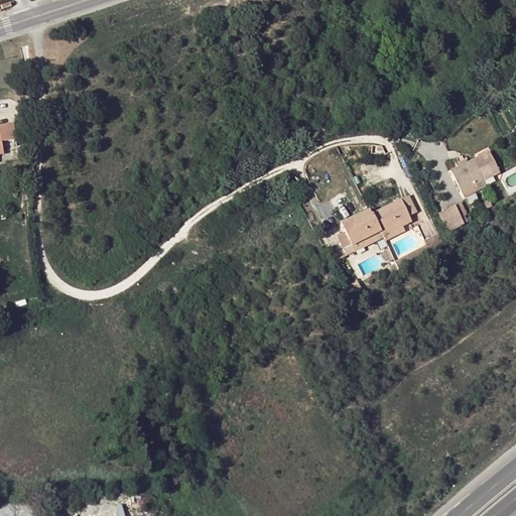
[(2,5),(4,10),(13,6),(11,2),(2,5)]
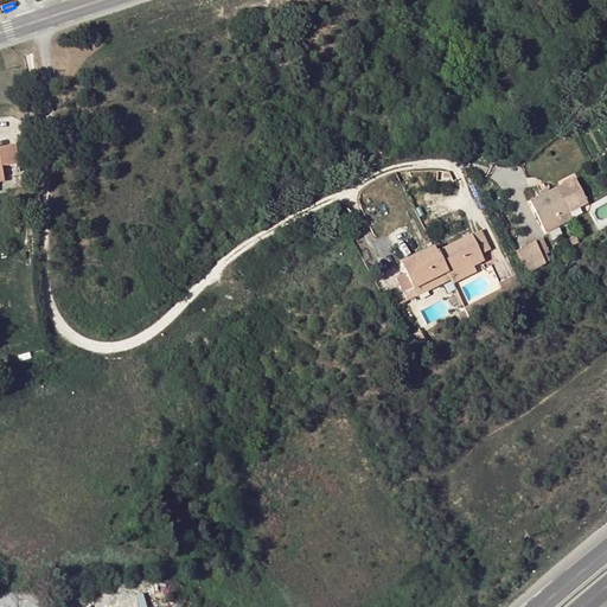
[(0,183),(2,183),(1,167),(18,164),(14,145),(0,147),(0,183)]
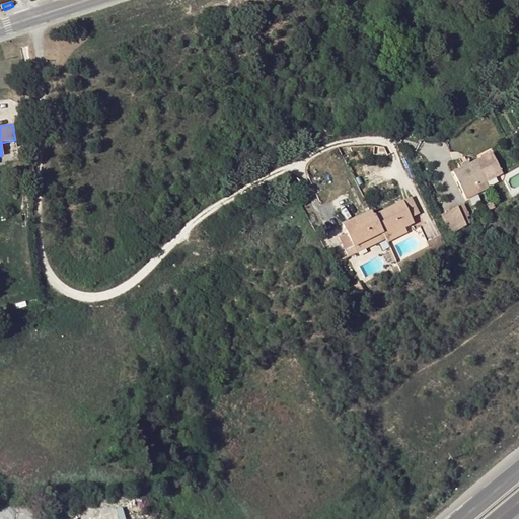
[(461,167),(453,171),(461,192),(465,199),(489,188),(486,182),(502,173),(492,152),(474,161),(467,164),(461,167)]
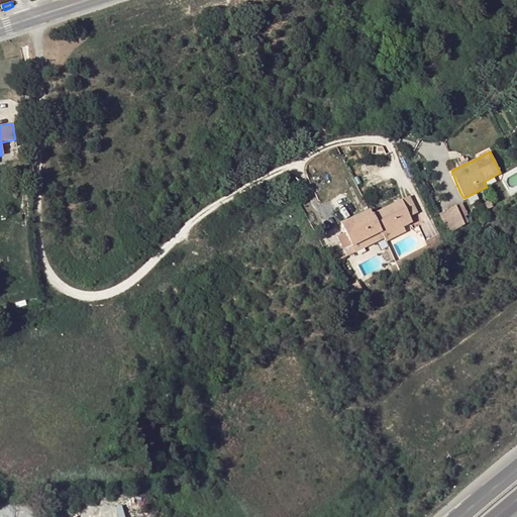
[(408,196),(400,200),(409,216),(417,212),(408,196)]
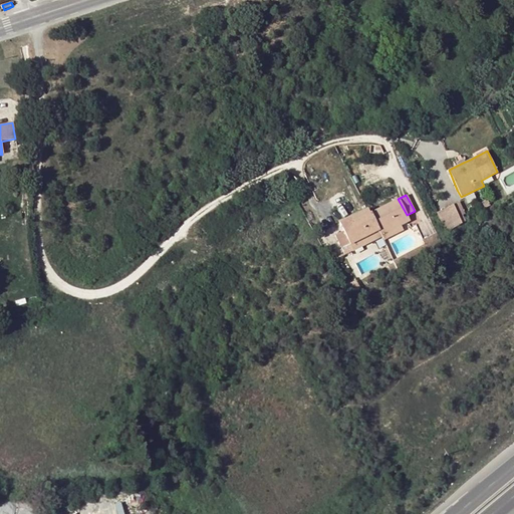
[(398,199),(368,213),(377,231),(379,235),(400,225),(410,220),(407,215),(398,199)]
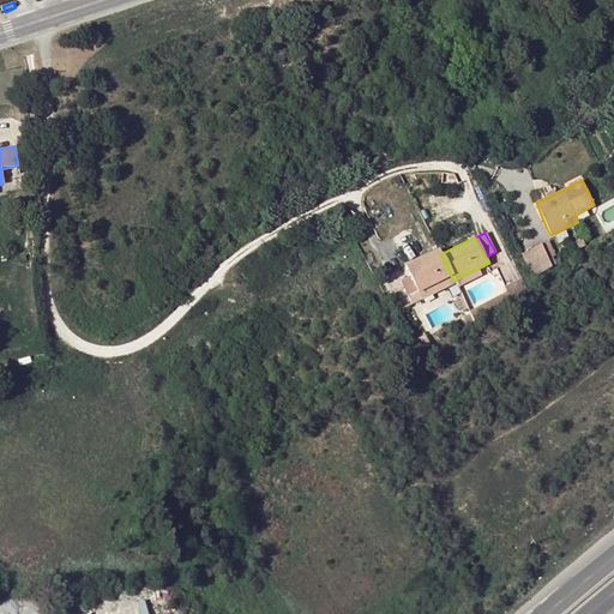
[(546,258),(540,245),(533,247),(540,262),(546,258)]
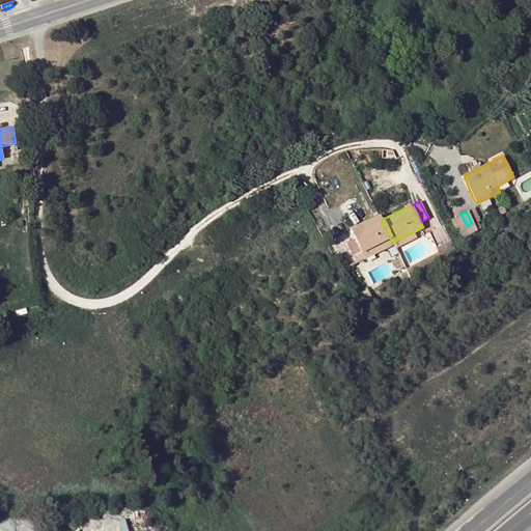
[(381,220),(379,216),(350,230),(354,239),(361,253),(390,239),(381,220)]
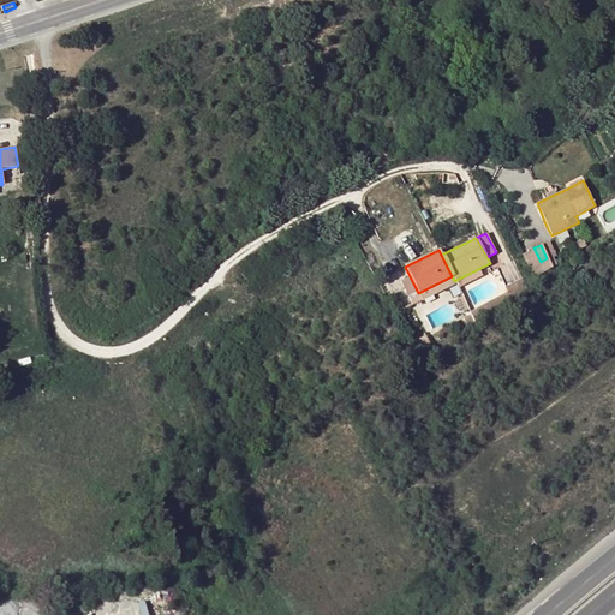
[(455,284),(458,287),(481,275),(478,269),(454,281),(455,284)]
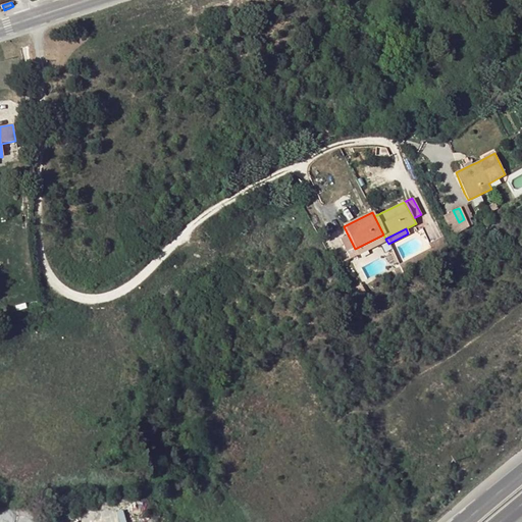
[(355,249),(348,235),(340,239),(346,253),(355,249)]
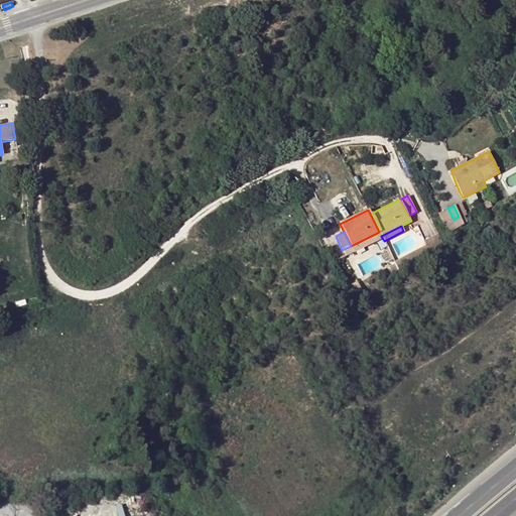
[(354,252),(382,238),(381,236),(379,232),(351,246),(354,252)]
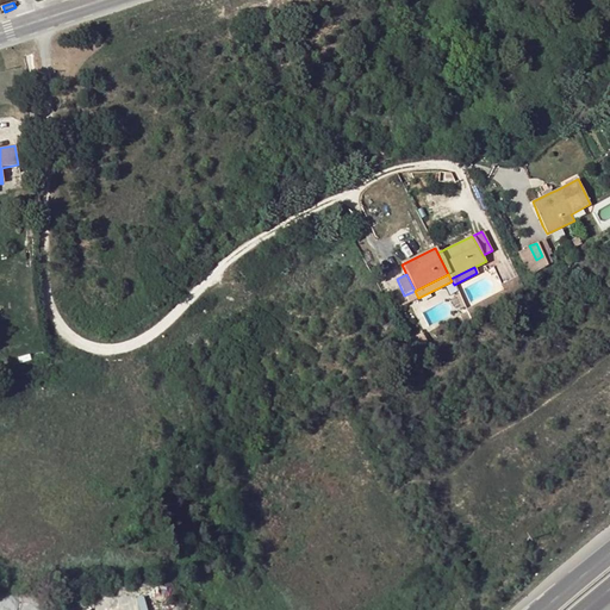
[(179,495),(159,498),(159,502),(163,500),(166,508),(181,505),(179,495)]
